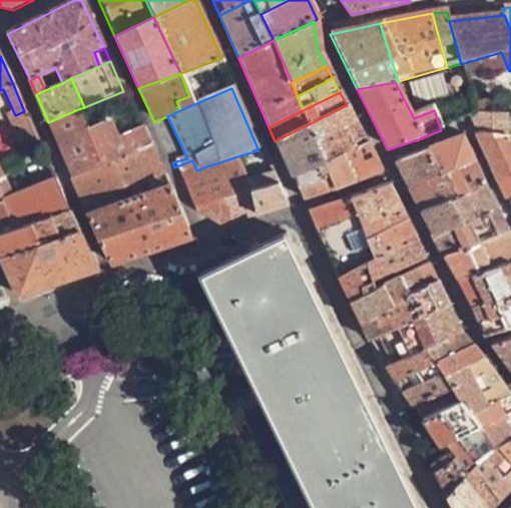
[(510,97),(493,103),(496,117),(506,117),(507,117),(510,115),(510,97)]
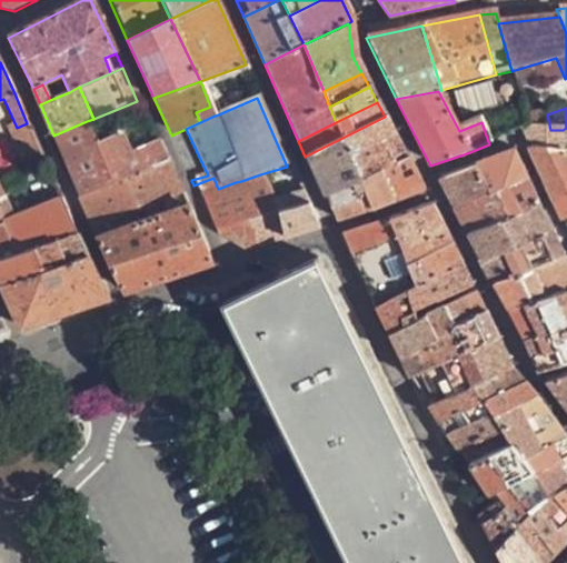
[(394,134),(385,117),(342,138),(349,152),(394,134)]
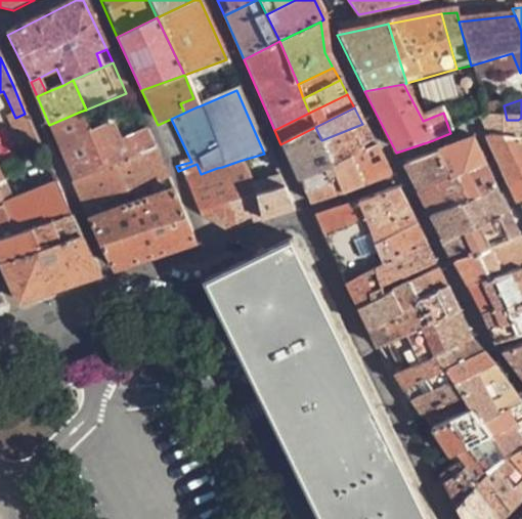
[(49,125),(74,183),(103,170),(88,131),(80,112),(49,125)]
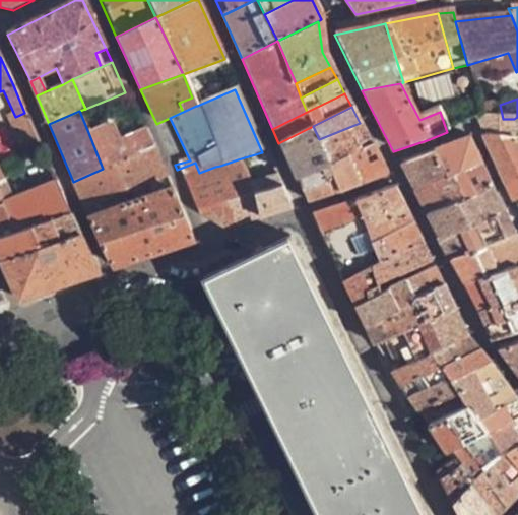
[(151,147),(134,111),(87,130),(103,169),(151,147)]
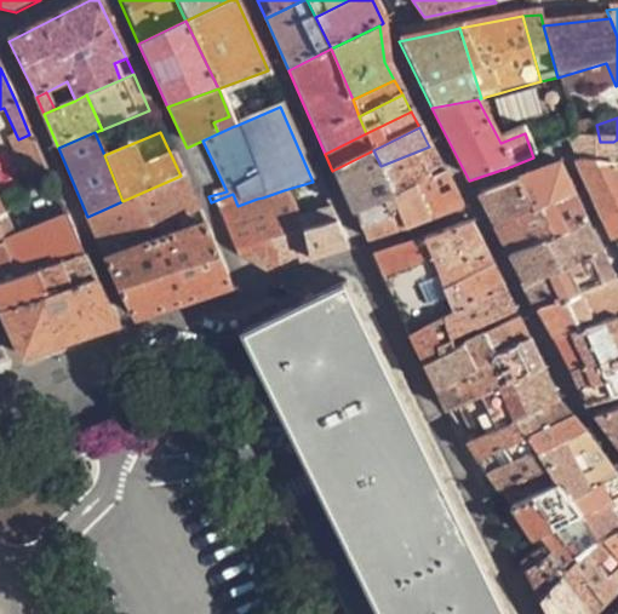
[(29,189),(50,179),(29,135),(18,139),(10,143),(29,189)]
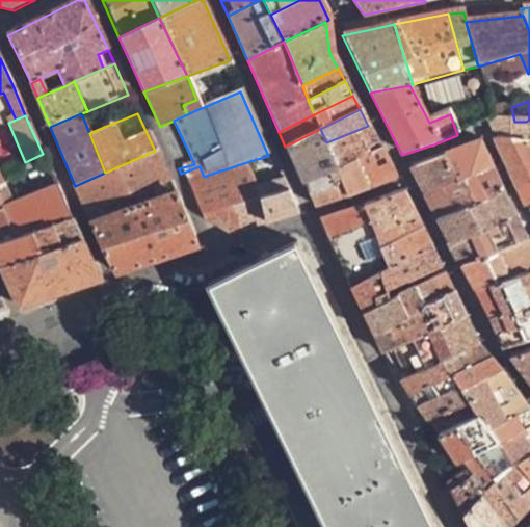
[(486,125),(495,141),(527,141),(529,132),(525,122),(514,122),(495,122),(486,125)]
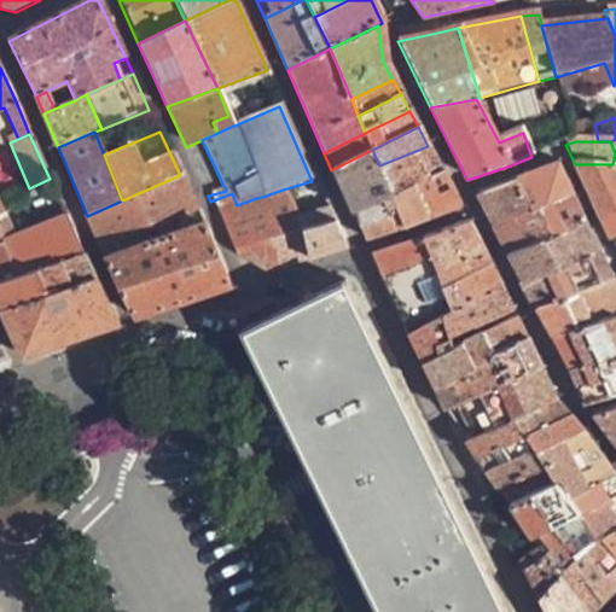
[(440,173),(428,146),(379,165),(391,194),(440,173)]
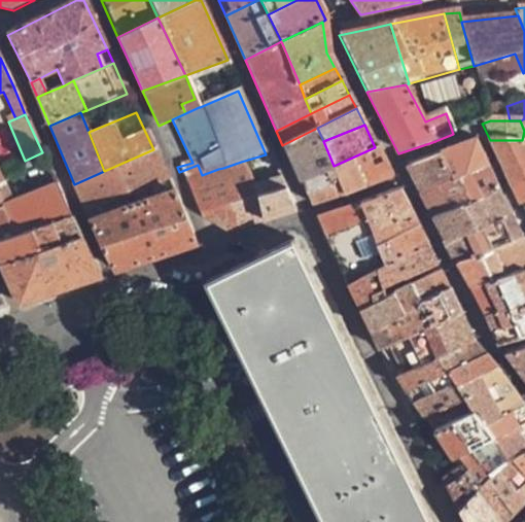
[(282,145),(298,182),(334,166),(323,141),(317,128),(282,145)]
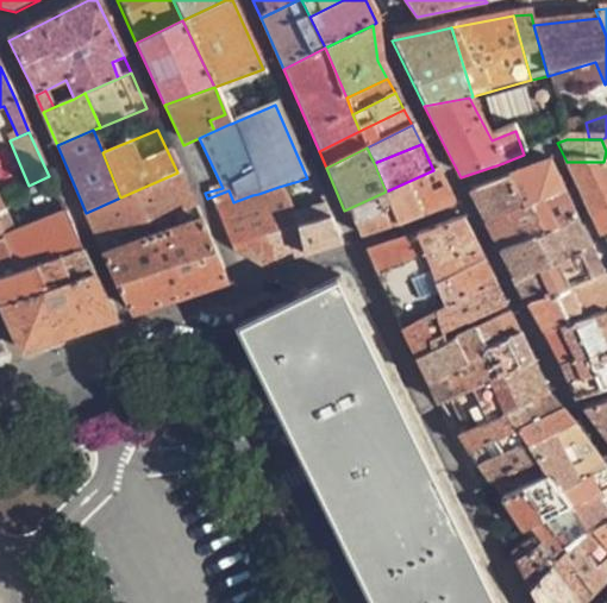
[(549,162),(508,178),(524,209),(564,193),(549,162)]
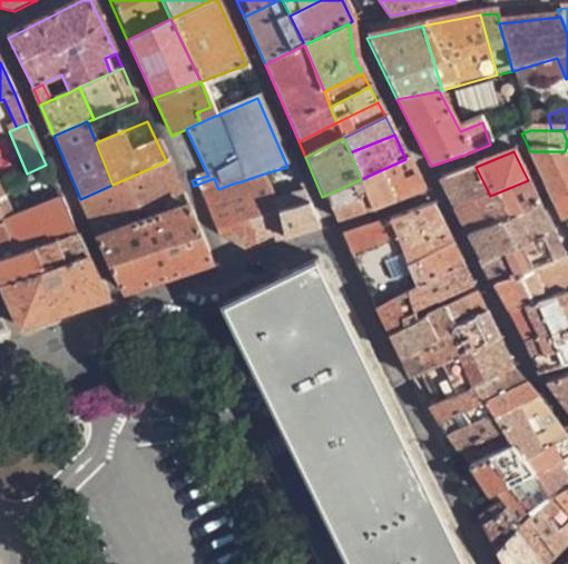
[(530,151),(554,203),(567,195),(567,158),(565,151),(530,151)]
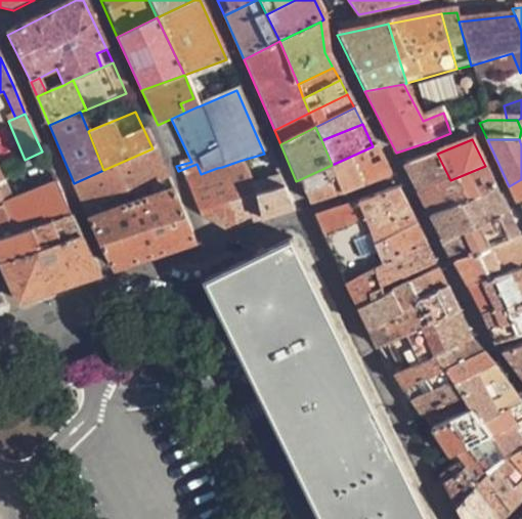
[(388,176),(373,146),(332,165),(296,181),(306,205),(388,176)]
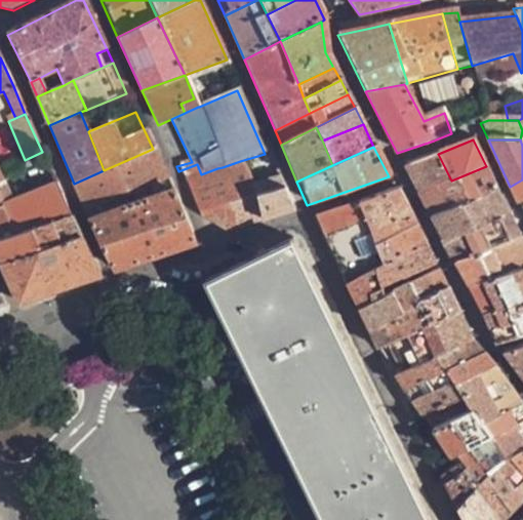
[(74,184),(86,214),(126,197),(133,194),(167,180),(153,149),(104,170),(74,184)]
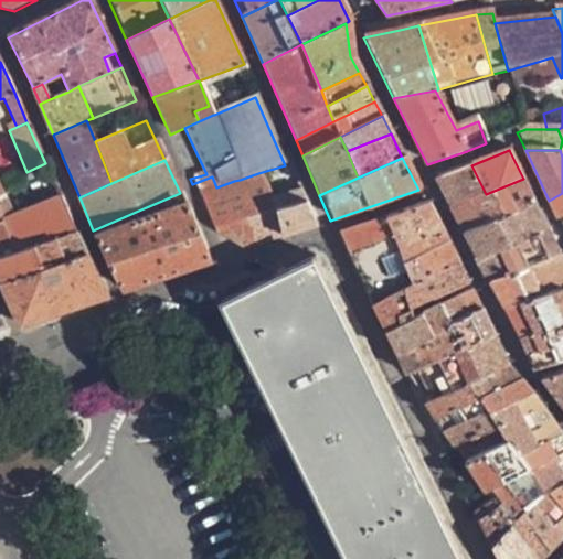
[(300,193),(288,164),(285,165),(258,173),(271,201),(300,193)]
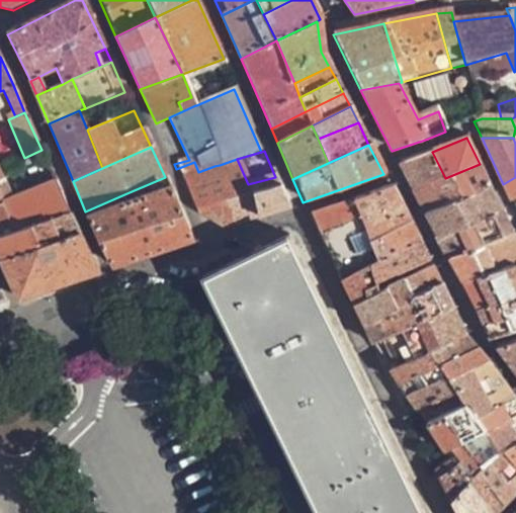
[(492,190),(480,164),(445,178),(432,152),(399,165),(413,191),(425,214),(452,204),(492,190)]
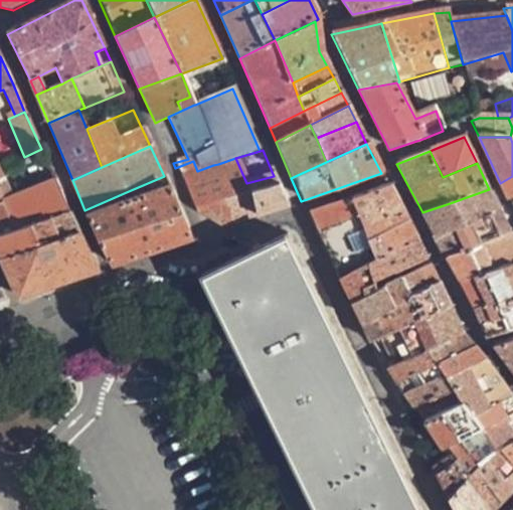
[(179,176),(195,213),(220,229),(235,223),(227,201),(248,193),(250,193),(246,183),(235,158),(218,164),(213,165),(197,171),(193,161),(175,168),(179,176)]
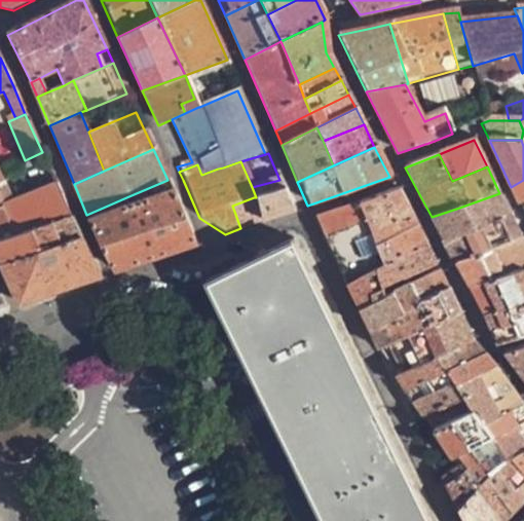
[(194,244),(172,191),(167,180),(134,194),(138,203),(129,207),(126,197),(86,215),(89,221),(111,266),(114,271),(194,244)]
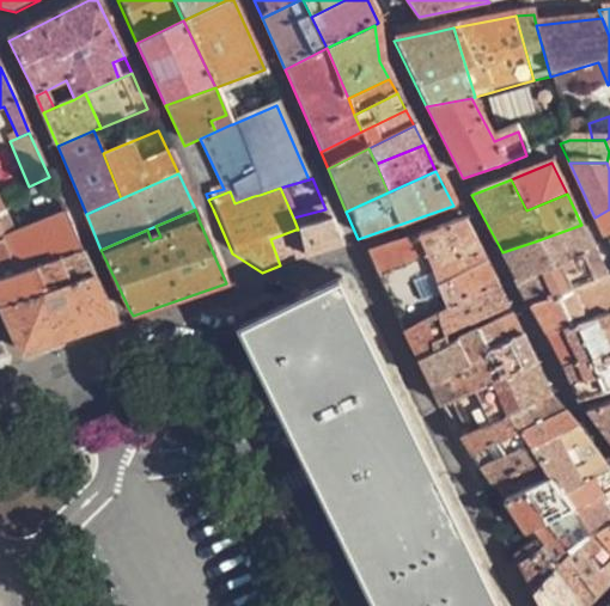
[(341,245),(330,219),(325,209),(293,218),(298,230),(296,230),(270,239),(280,265),(305,257),(341,245)]
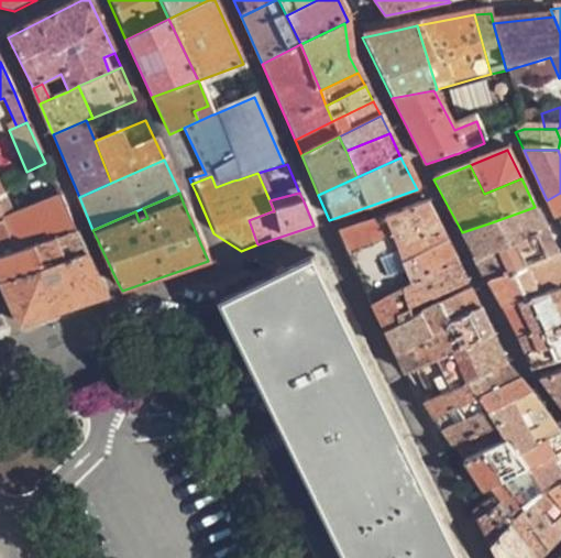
[(560,193),(547,200),(557,221),(560,219),(560,193)]
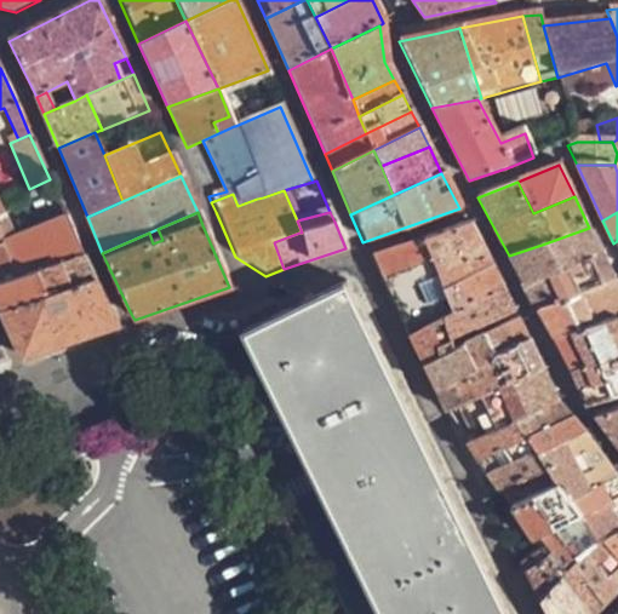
[(67,218),(15,239),(5,217),(0,214),(0,285),(36,273),(84,257),(67,218)]
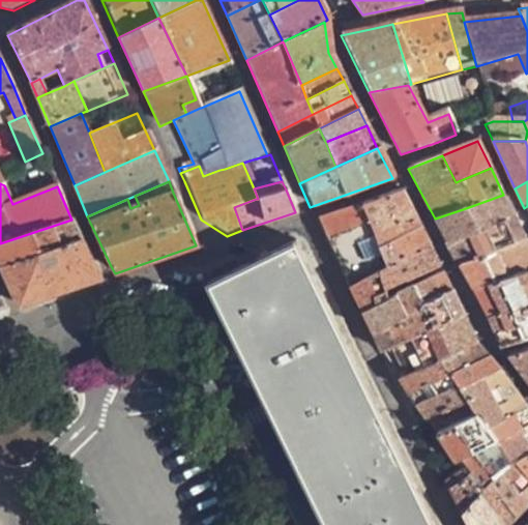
[(400,192),(360,205),(367,222),(385,267),(428,245),(400,192)]
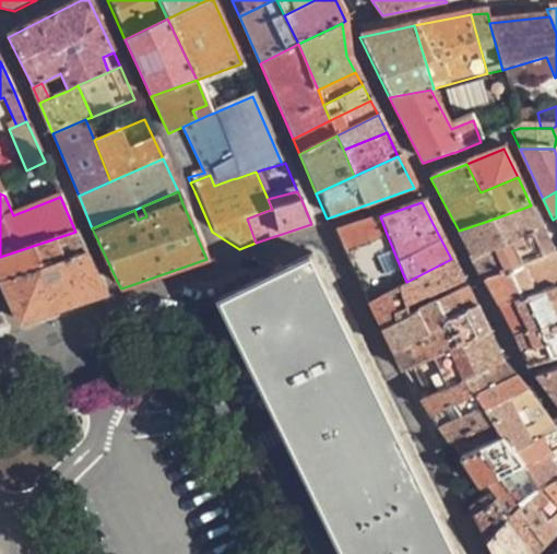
[(543,230),(531,205),(488,221),(501,245),(543,230)]
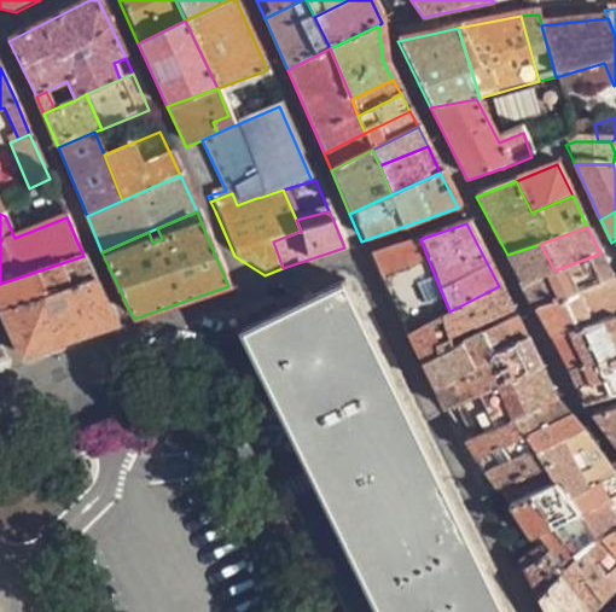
[(420,239),(371,257),(379,277),(428,258),(420,239)]
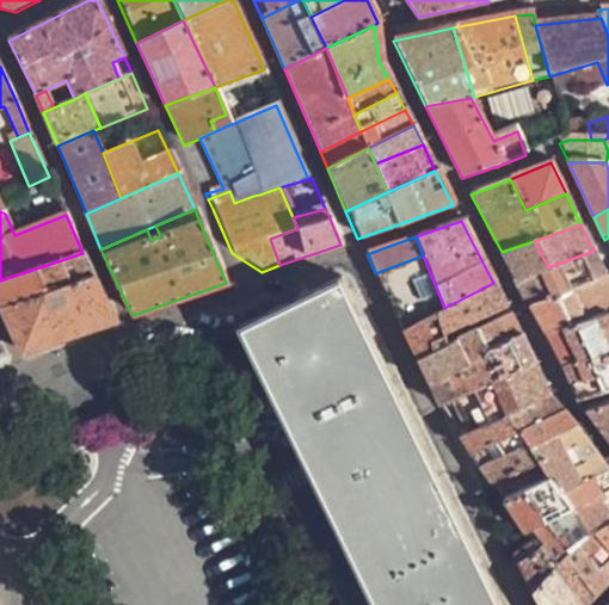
[(534,241),(502,252),(516,281),(548,267),(534,241)]
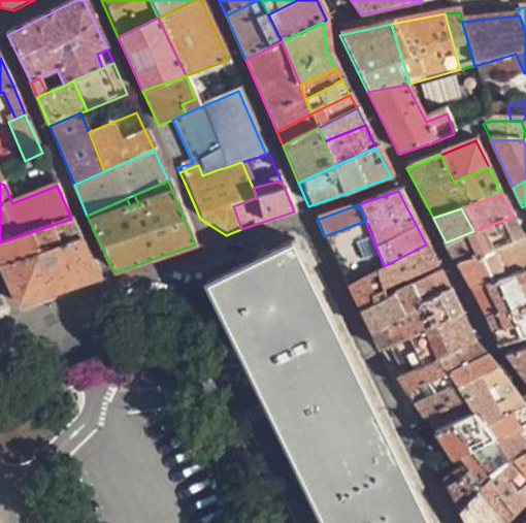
[(524,241),(513,217),(473,231),(446,242),(444,242),(456,265),(458,265),(490,254),(524,241)]
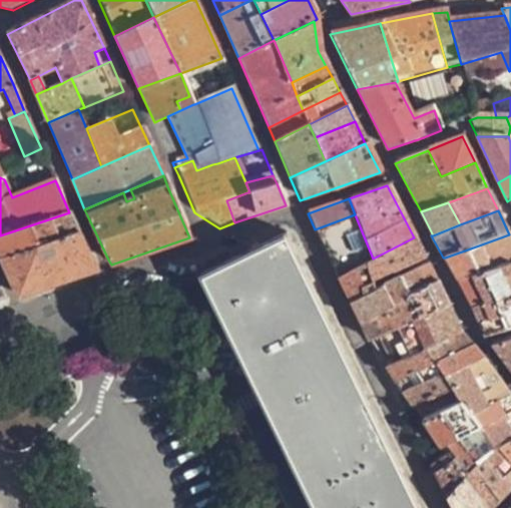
[(78,231),(69,212),(30,225),(39,245),(78,231)]
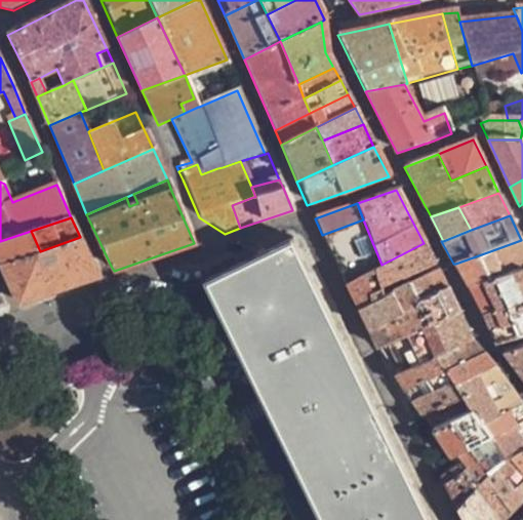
[(322,235),(346,284),(372,270),(381,265),(363,220),(322,235)]
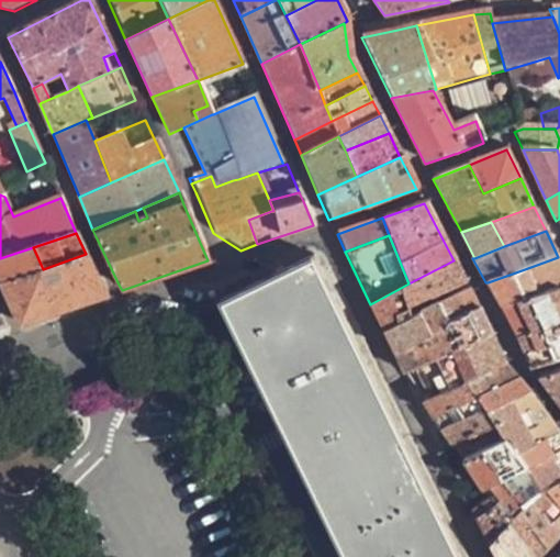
[(0,283),(43,269),(33,247),(0,258),(0,283)]
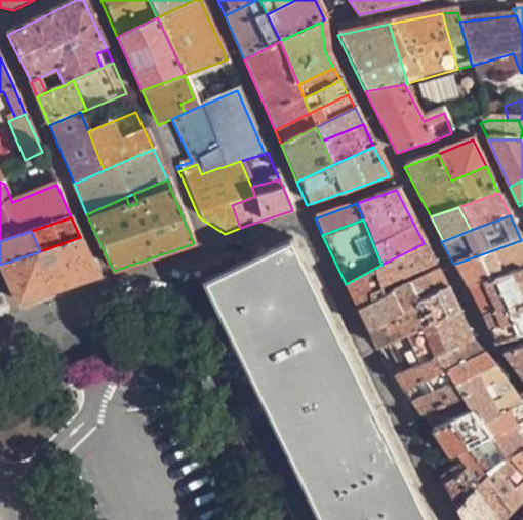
[(98,276),(80,237),(40,251),(0,265),(0,267),(17,305),(98,276)]
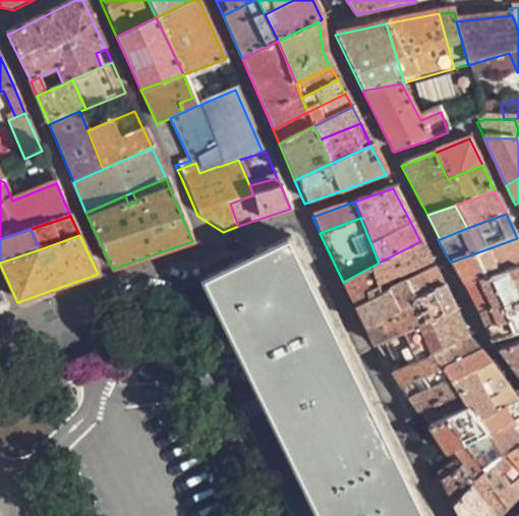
[(518,270),(518,242),(517,238),(483,250),(452,262),(464,285),(497,277),(518,270)]
